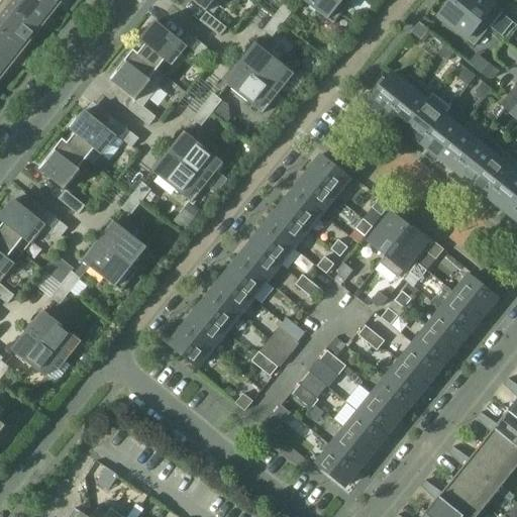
[(35,0),(2,0),(0,3),(38,33),(54,14),(35,0)]
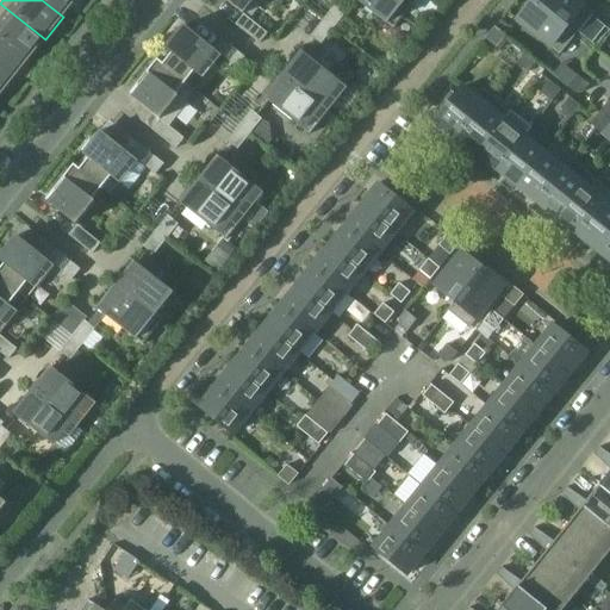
[(42,0),(63,17),(76,0),(42,0)]
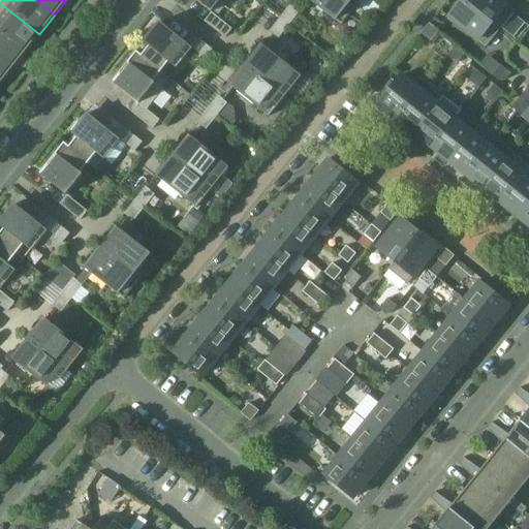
[(194,0),(211,13),(221,0),(194,0)]
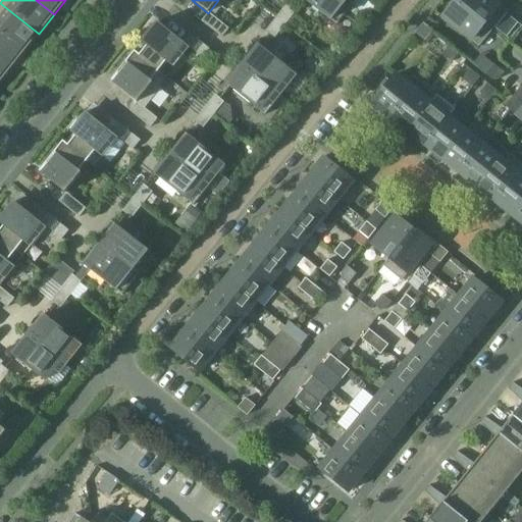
[(336,25),(352,5),(345,0),(304,0),(317,10),(330,21),(330,20),(336,25)]
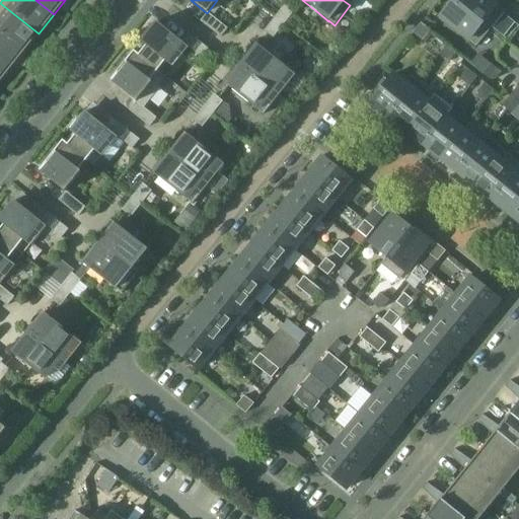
[(343,0),(350,5),(364,16),(371,7),(362,0),(343,0)]
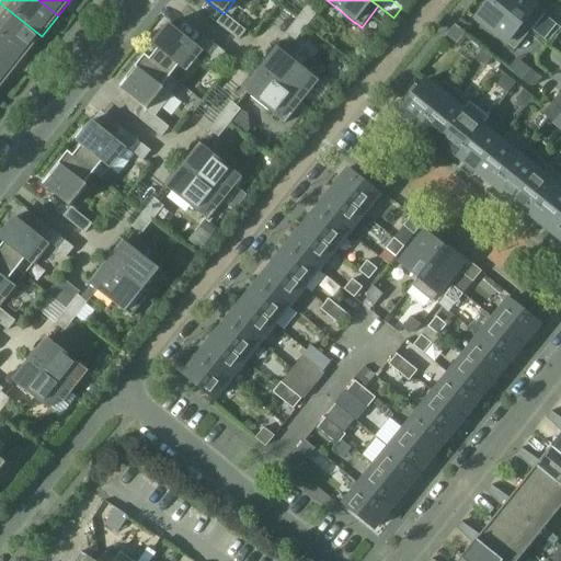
[(515,50),(530,31),(492,0),(490,0),(476,19),(515,50)]
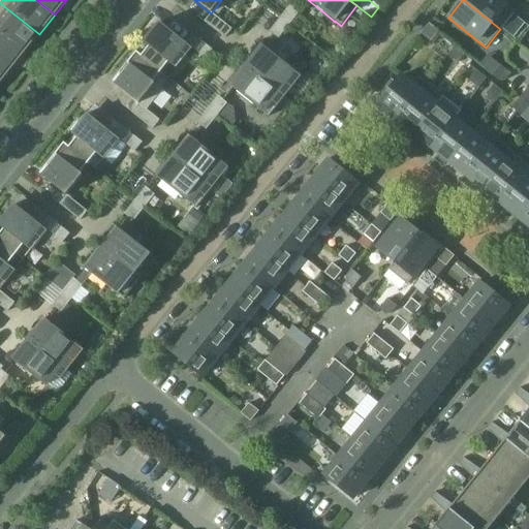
[(464,0),(500,29),(515,11),(500,0),(464,0)]
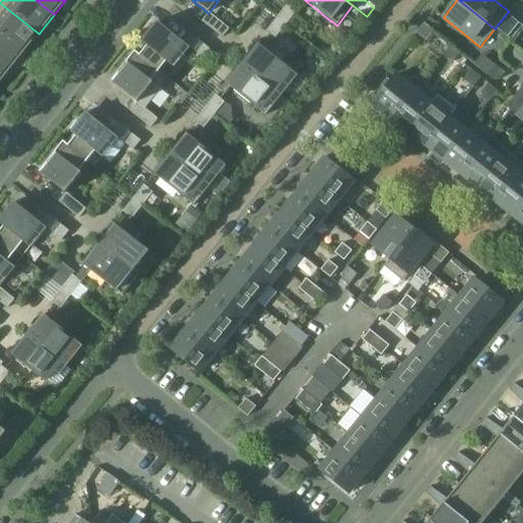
[(0,3),(0,2),(0,34),(24,53),(39,34),(0,3)]
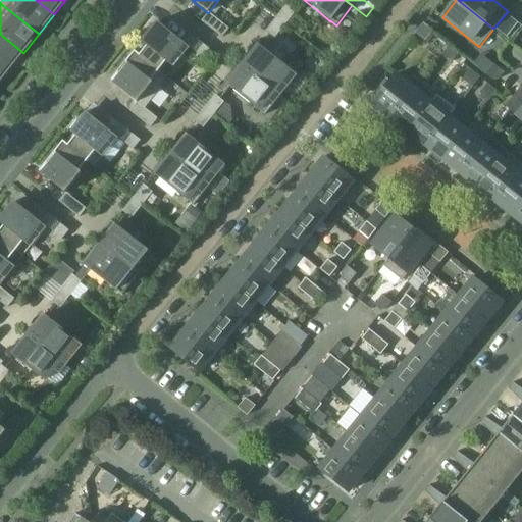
[(286,5),(276,18),(284,25),(296,12),(286,5)]
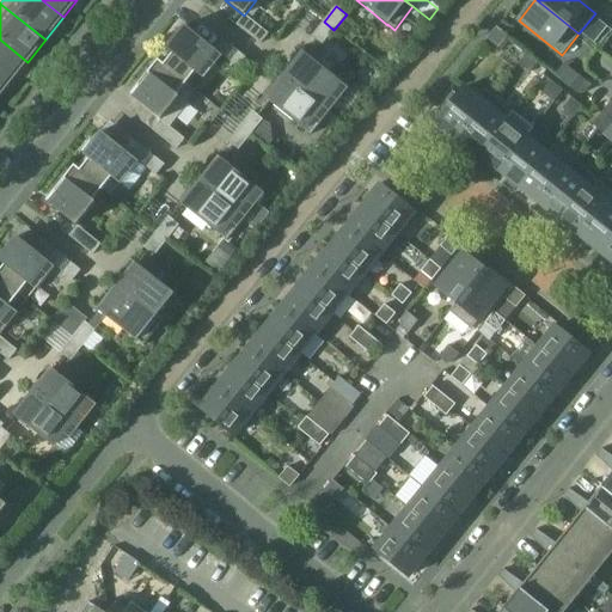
[(261,44),(268,34),(245,16),(237,25),(261,44)]
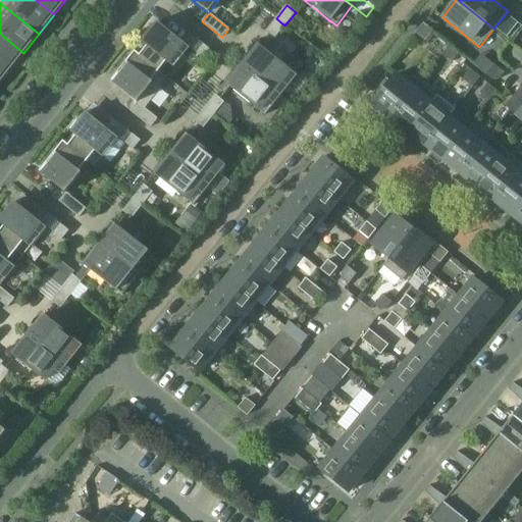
[(284,25),(276,18),(265,32),(274,39),(284,25)]
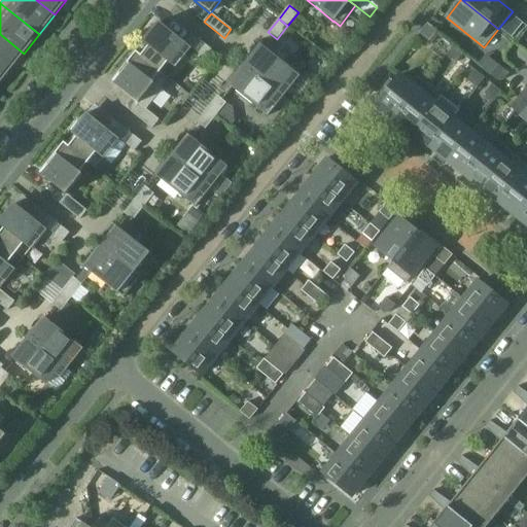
[(206,61),(213,51),(192,35),(186,44),(160,23),(143,42),(148,46),(141,56),(140,57),(160,72),(168,63),(170,64),(175,68),(190,47),(206,61)]
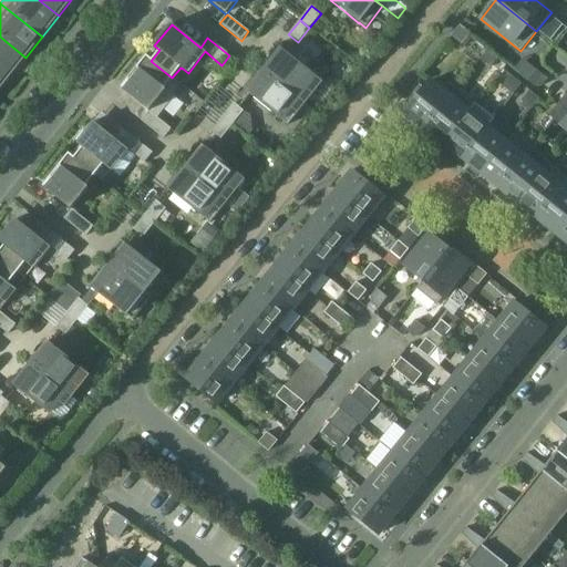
[(462,44),(471,34),(460,26),(452,35),(462,44)]
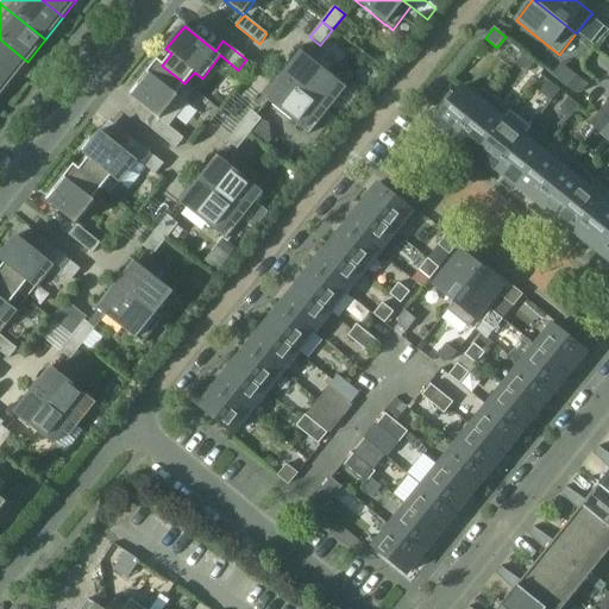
[(0,75),(10,85),(27,62),(0,39),(0,75)]
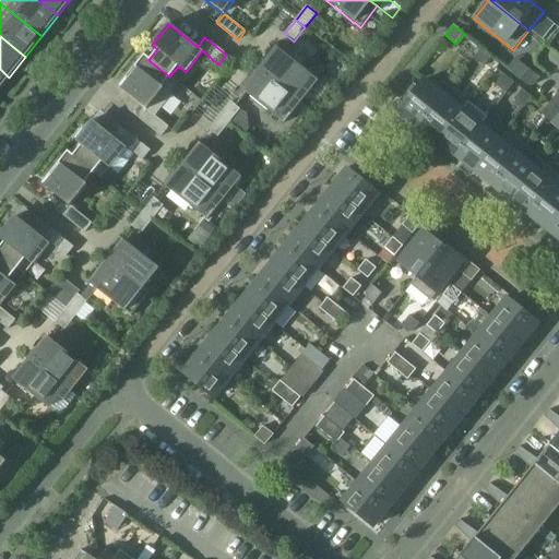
[(277,48),(260,70),(281,85),(300,102),(317,81),(311,75),(297,64),(277,48)]
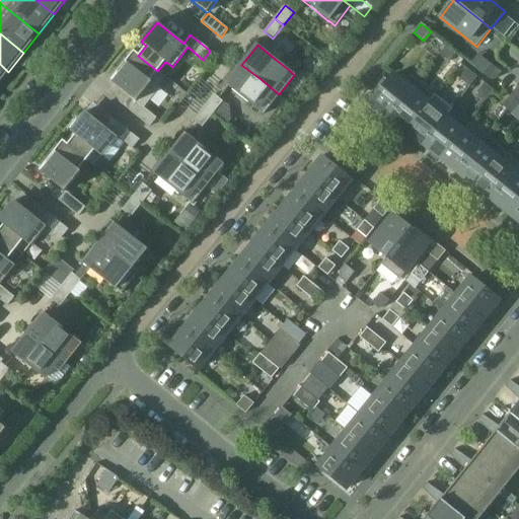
[(449,62),(457,53),(447,45),(440,54),(449,62)]
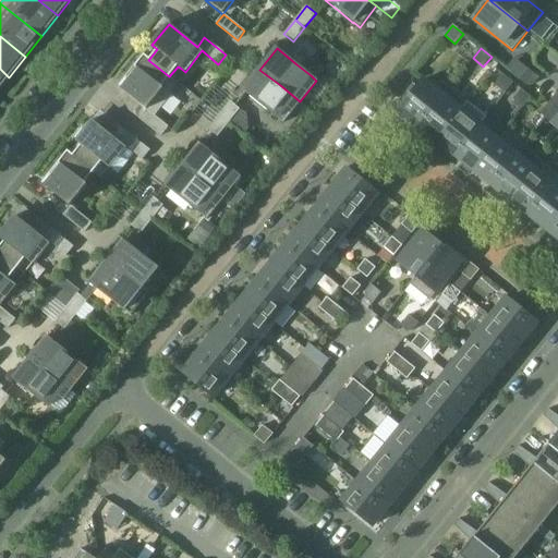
[(169,76),(148,60),(149,59),(144,55),(118,87),(146,110),(164,88),(161,87),(169,76)]
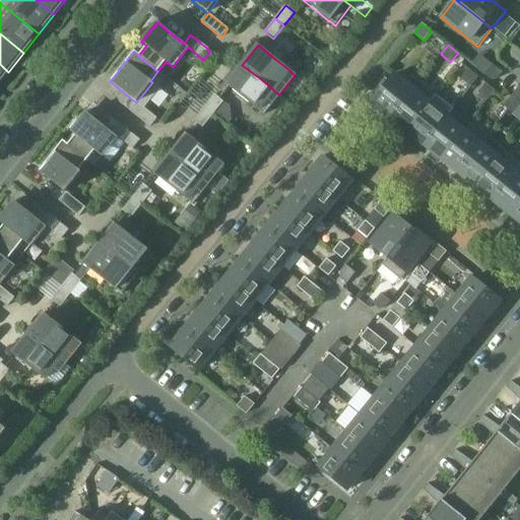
[(0,82),(8,72),(0,64),(0,82)]
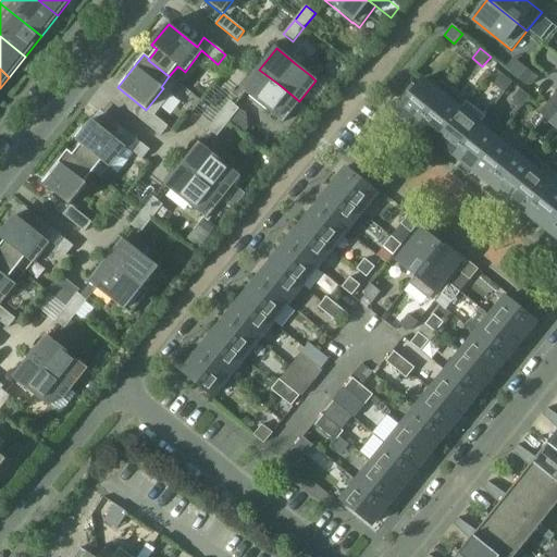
[(532,85),(539,77),(527,69),(519,79),(527,85),(532,85)]
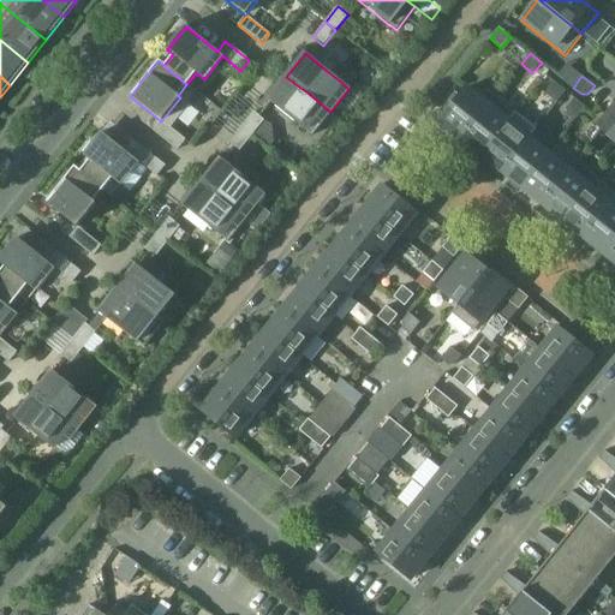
[(330,112),(309,94),(286,77),(267,100),(290,118),(305,131),(305,130),(311,135),(330,112)]
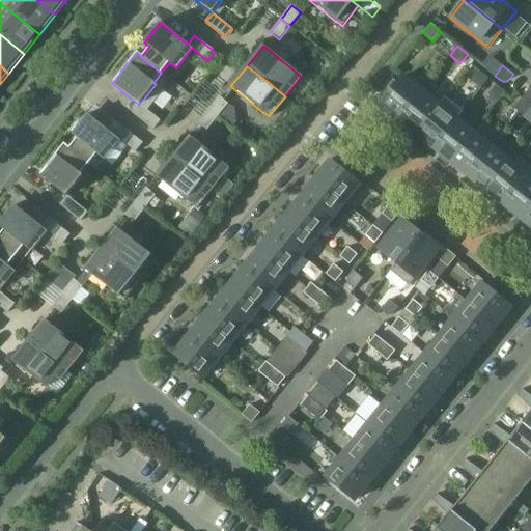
[(480,88),(488,79),(479,71),(471,81),(480,88)]
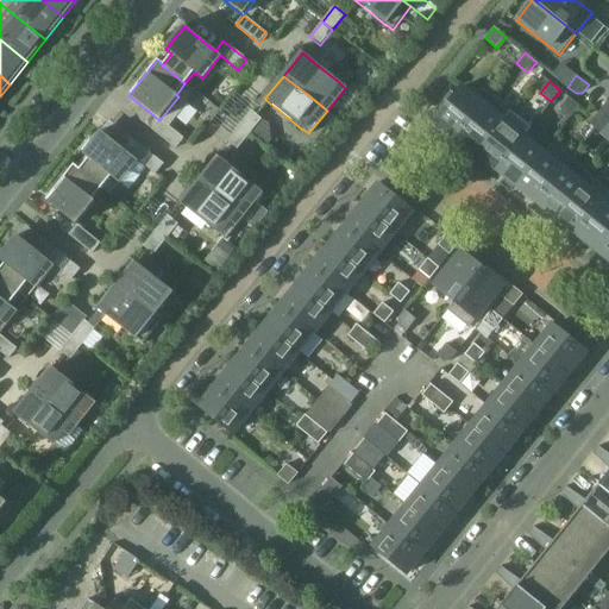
[(435,120),(457,137),(483,104),(463,87),(456,95),(451,92),(438,108),(443,112),(435,120)]
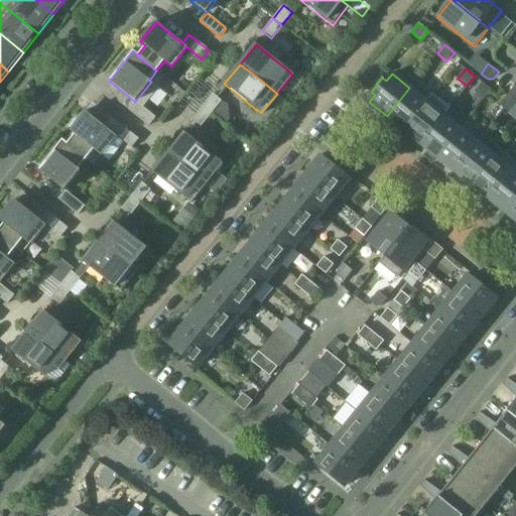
[(415,81),(409,88),(387,116),(403,130),(432,94),(415,81)]
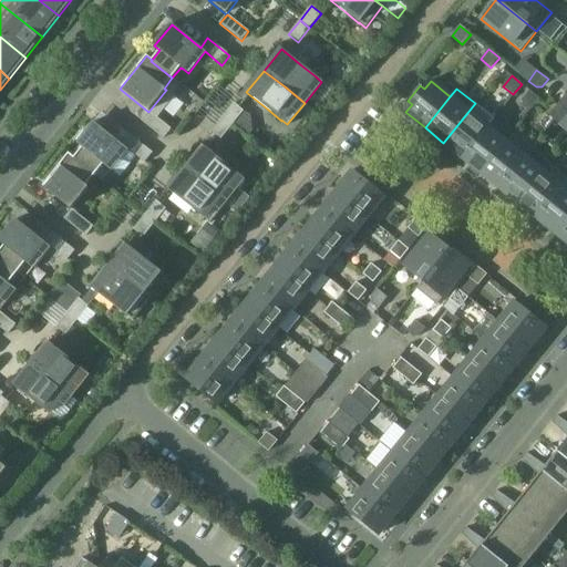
[(532,110),(540,99),(529,91),(522,101),(532,110)]
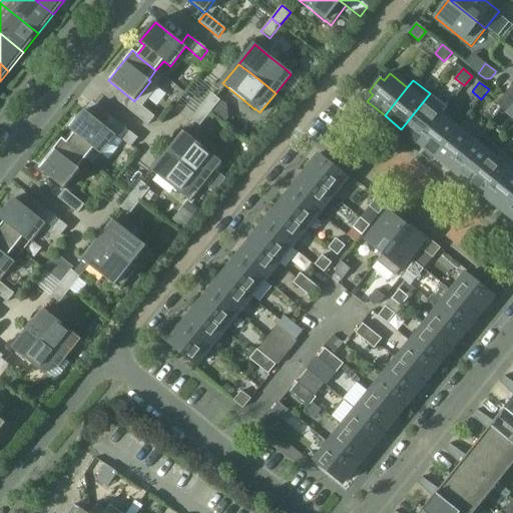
[(512,86),(504,95),(512,102),(512,86)]
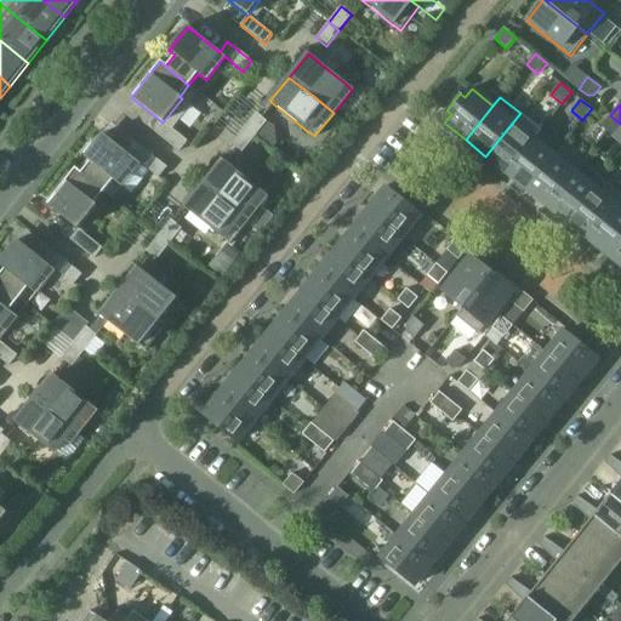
[(256,113),(244,129),(254,137),(266,121),(256,113)]
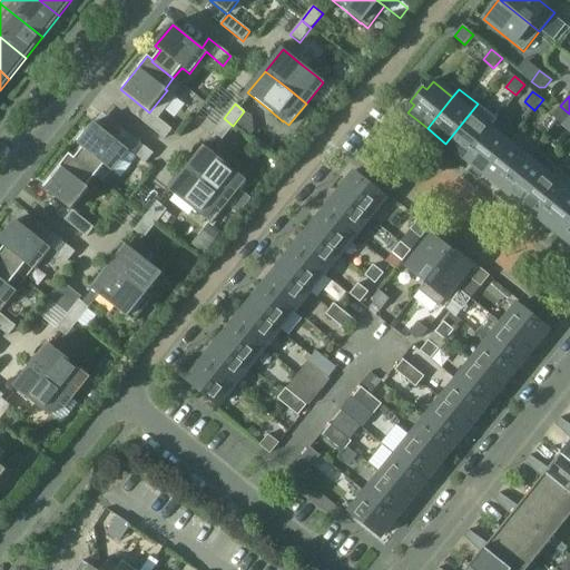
[(464,158),(490,127),(491,128),(498,119),(478,104),(445,144),(464,158)]
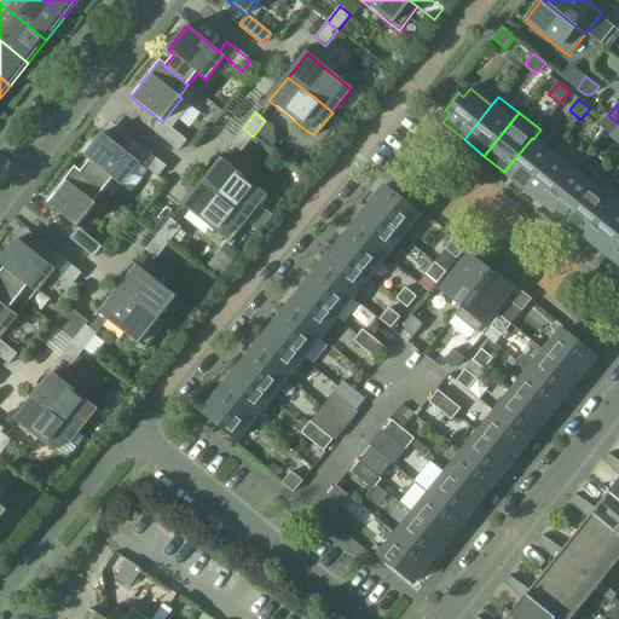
[(618,125),(618,123),(608,115),(600,126),(611,136),(618,125)]
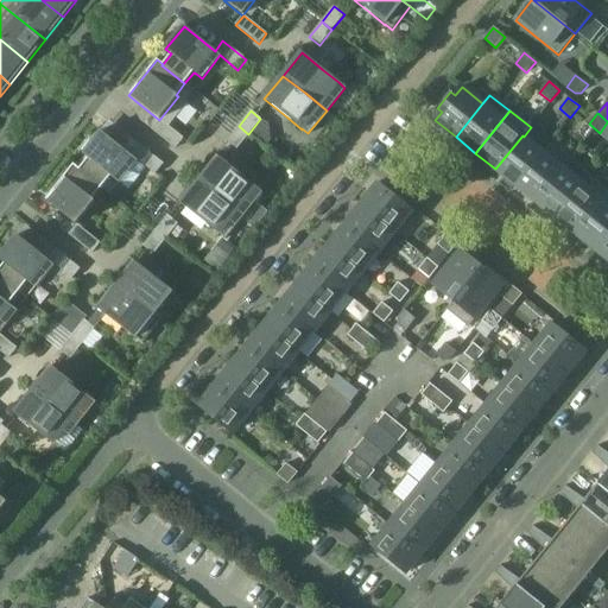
[(176,149),(183,138),(160,120),(152,130),(176,149)]
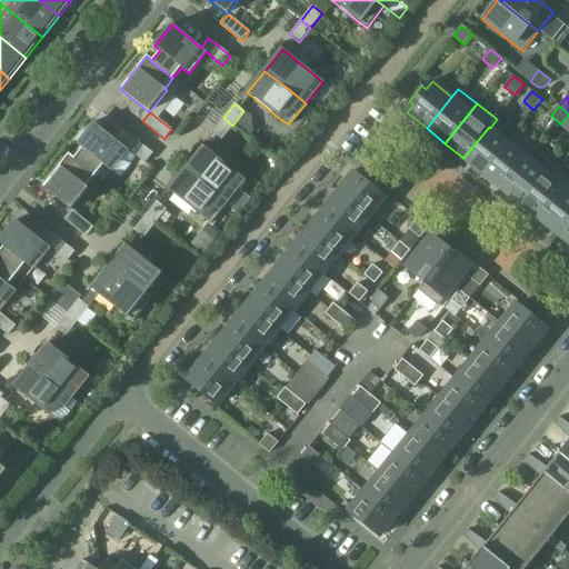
[(232,126),(223,118),(211,132),(221,140),(232,126)]
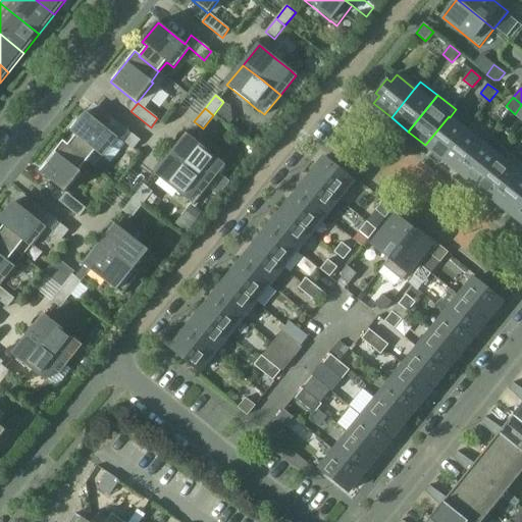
[(68,145),(67,146),(87,161),(95,151),(102,157),(117,137),(133,149),(140,141),(119,124),(112,134),(87,112),(79,122),(76,120),(70,128),(72,131),(70,132),(75,136),(68,145)]
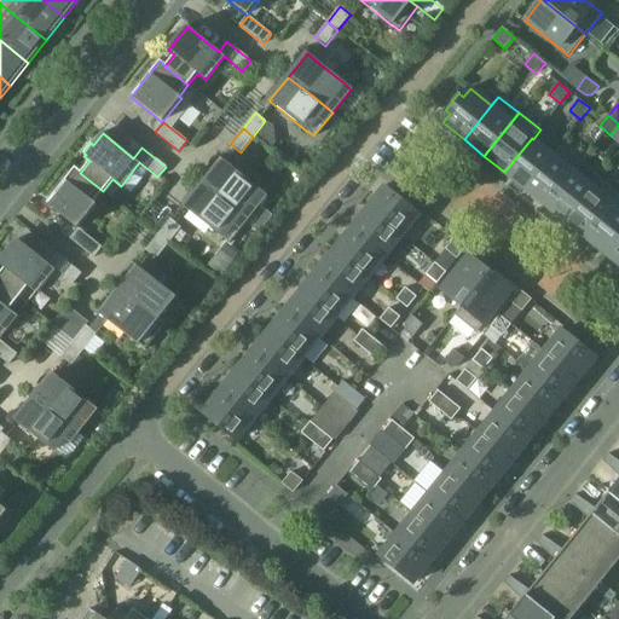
[(525,189),(553,155),(533,139),(532,138),(504,172),(525,189)]
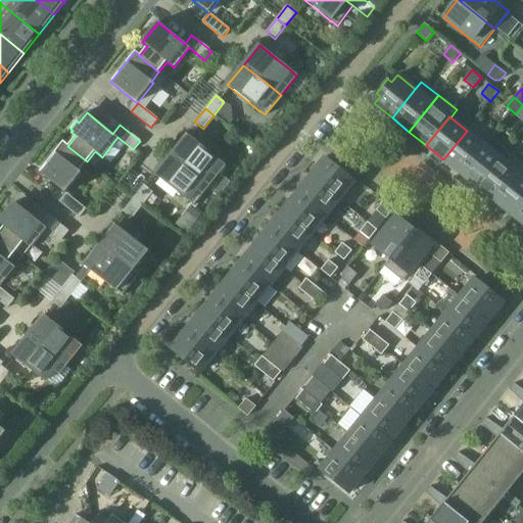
[(443,159),(461,174),(481,147),(484,144),(483,144),(467,131),(443,159)]
